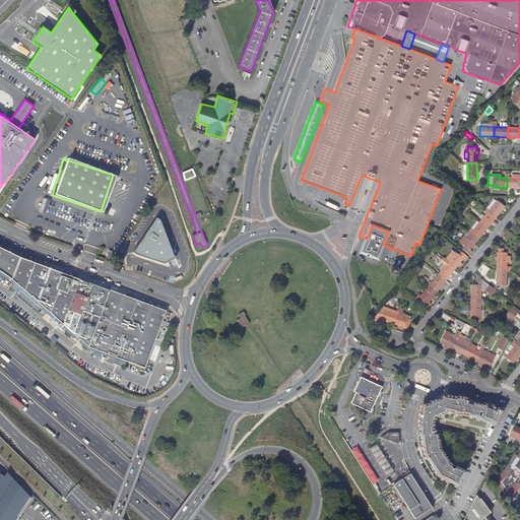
[(512,178),(509,178),(507,178),(507,188),(519,188),(519,178),(519,179),(519,176),(512,175),(512,178)]
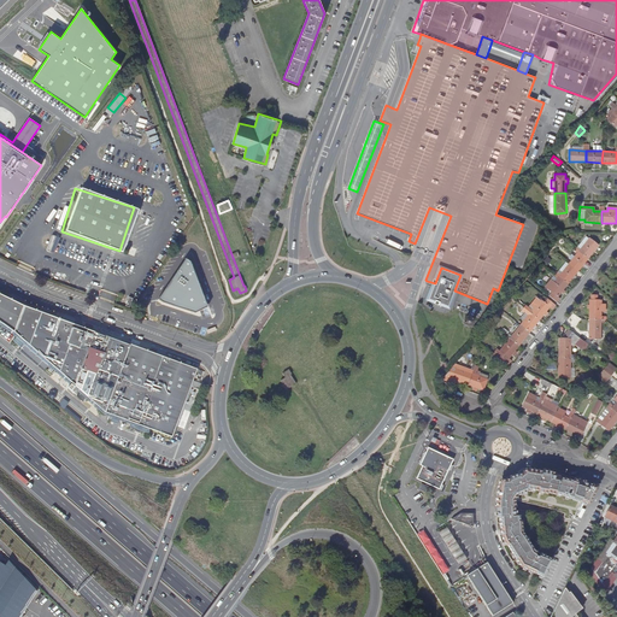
[(53,235),(47,251),(51,253),(57,236),(53,235)]
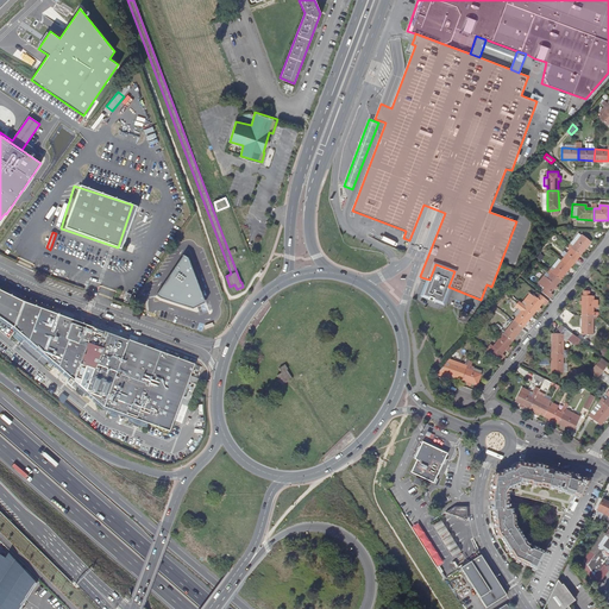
[(577,242),(573,246),(572,249),(581,255),(591,243),(582,236),(578,233),(573,239),(577,242)]
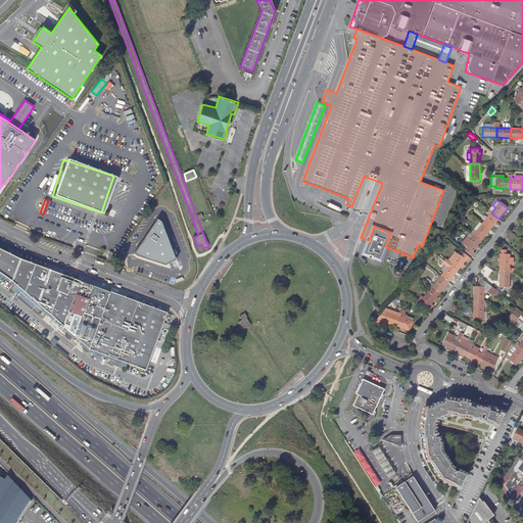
[(498,219),(491,214),(489,215),(487,218),(484,216),(482,219),(484,221),(482,224),(490,230),(498,219)]
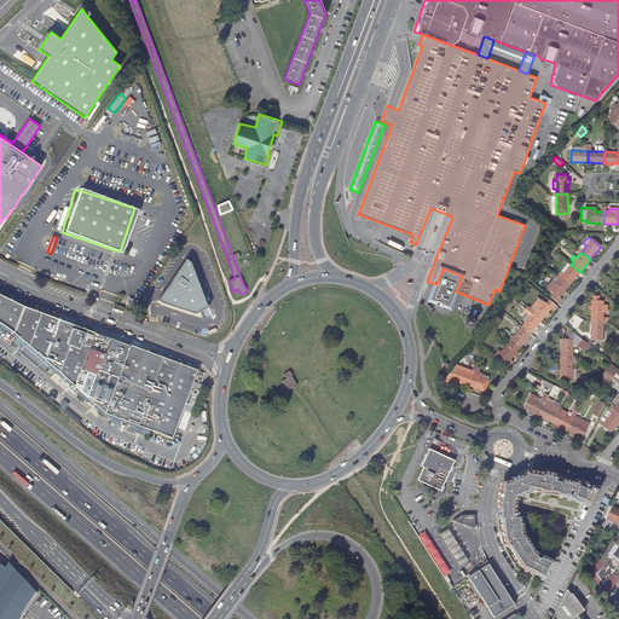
[(76,271),(102,281),(108,266),(82,256),(76,271)]
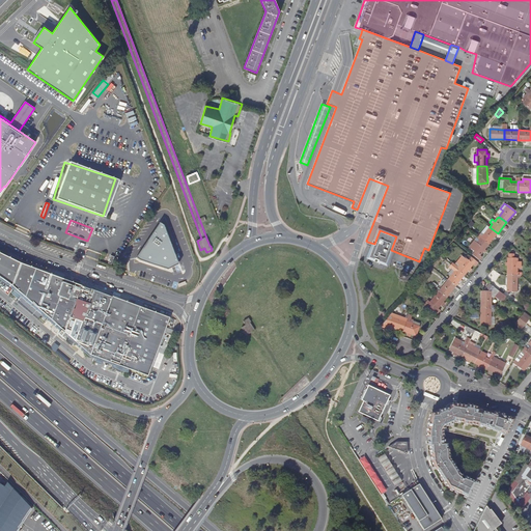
[(496,240),(494,238),(498,233),(490,227),(482,236),(481,239),(488,245),(493,240),(495,242),(496,240)]
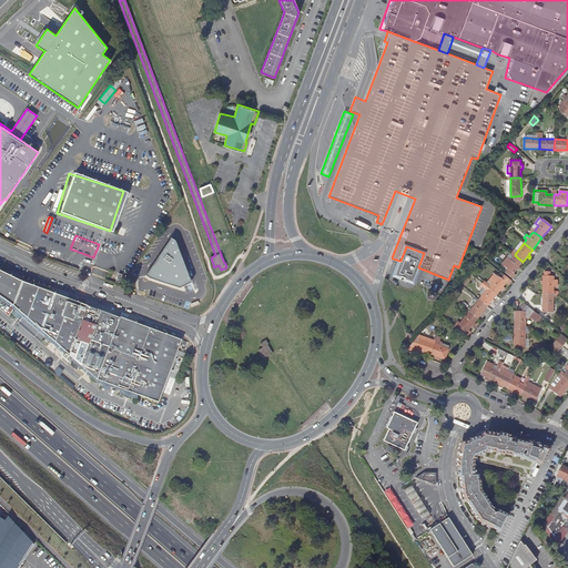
[(418,267),(424,253),(406,246),(401,261),(395,274),(413,282),(418,267)]
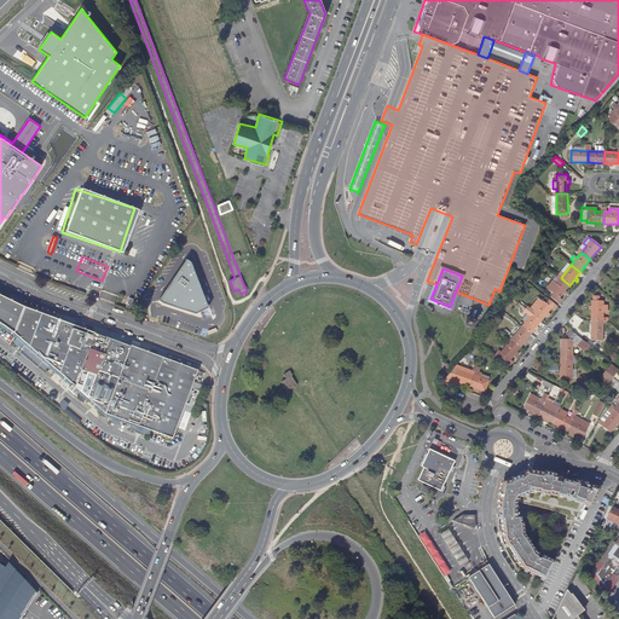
[(547,288),(550,290),(554,294),(550,298),(559,304),(562,300),(560,298),(563,294),(565,295),(567,293),(565,291),(570,285),(561,278),(559,279),(556,284),(553,281),(547,288)]
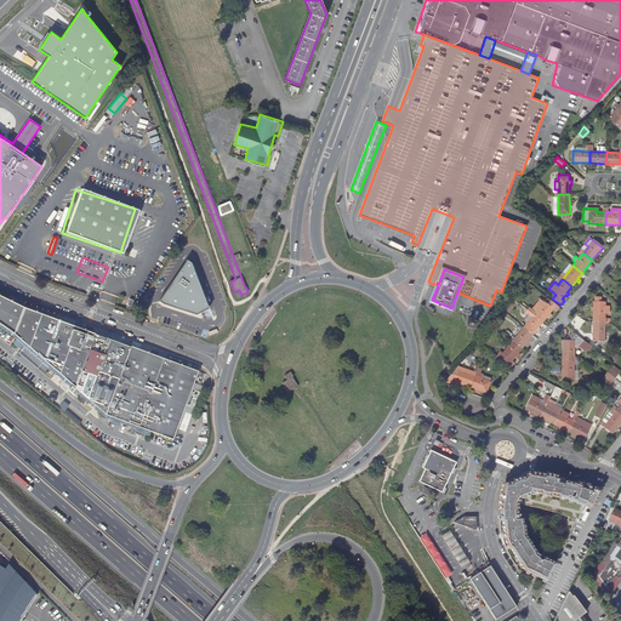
[(51,366),(75,387),(70,393),(74,396),(81,402),(85,397),(106,415),(174,439),(198,371),(24,307),(0,295),(0,324),(15,334),(18,337),(15,341),(22,347),(20,351),(45,374),(51,366)]
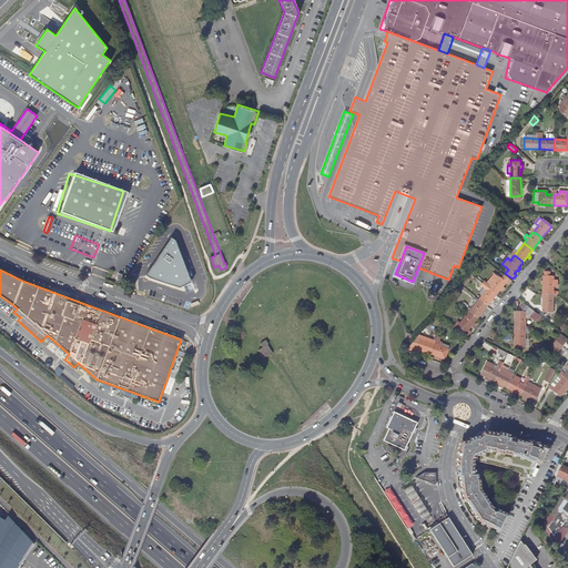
[(554,294),(557,294),(557,291),(554,291),(554,286),(557,286),(557,281),(554,281),(554,276),(549,276),(549,272),(545,272),(545,276),(543,276),(543,281),(541,281),(541,284),(543,284),(543,294),(554,294)]
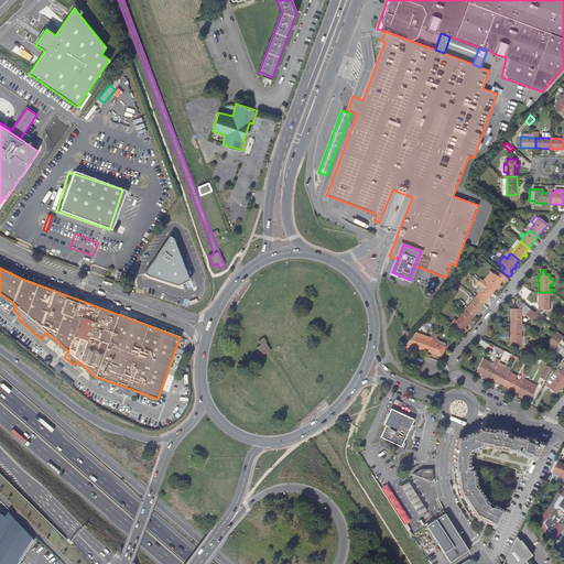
[(487,284),(483,281),(480,280),(479,282),(494,293),(497,288),(498,290),(501,286),(499,285),(502,281),(505,283),(508,279),(500,272),(497,277),(494,274),(490,272),(485,280),(488,282),(487,284)]
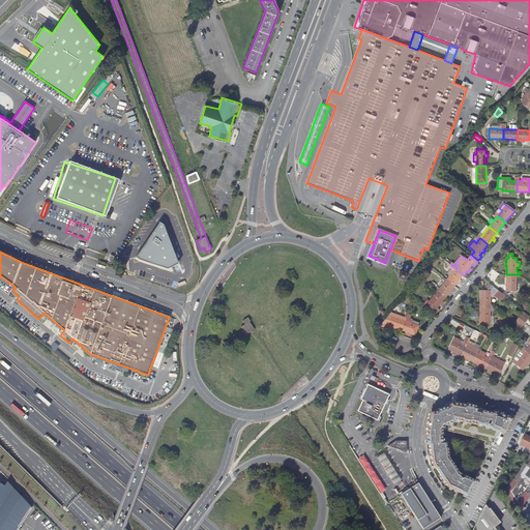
[(464,275),(450,265),(448,266),(451,268),(446,274),(449,276),(446,280),(454,286),(458,282),(460,284),(462,281),(460,280),(464,275)]
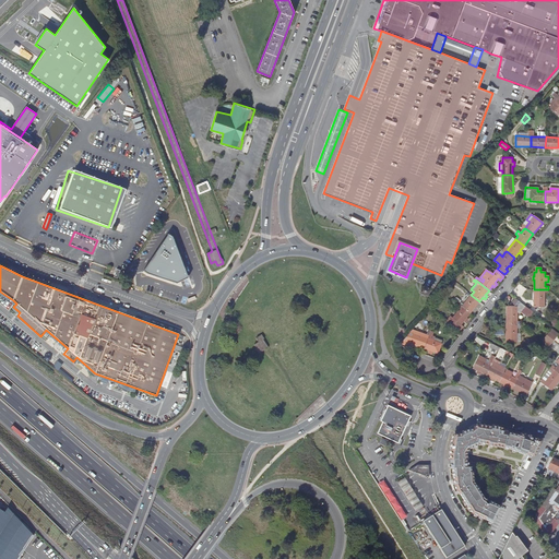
[(424,287),(423,288),(421,288),(420,289),(420,292),(420,293),(420,294),(421,295),(423,296),(424,296),(425,296),(426,296),(427,295),(428,295),(429,293),(429,292),(429,290),(428,289),(427,288),(426,287),(425,287),(424,287)]
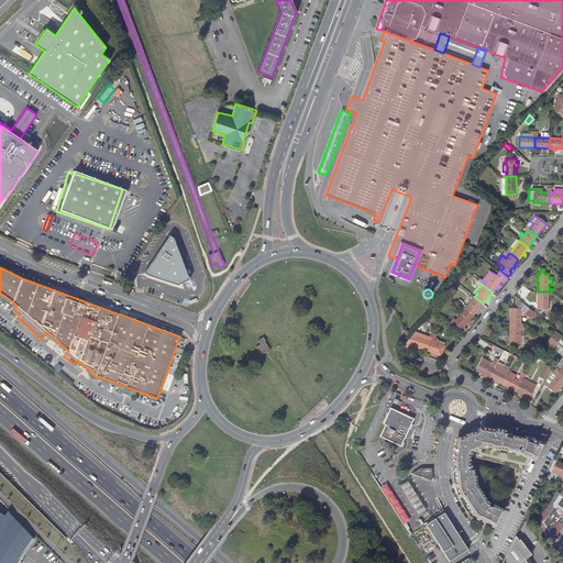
[(548,309),(549,294),(549,291),(538,291),(538,309),(548,309)]
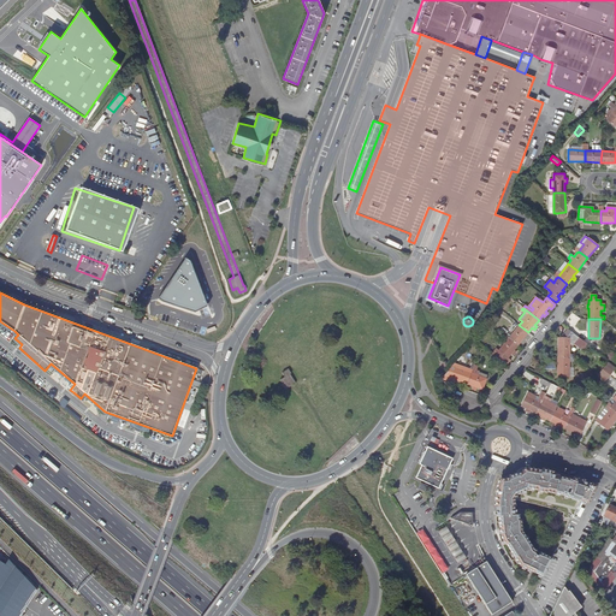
[(528,332),(519,325),(510,336),(509,338),(519,345),(528,332)]
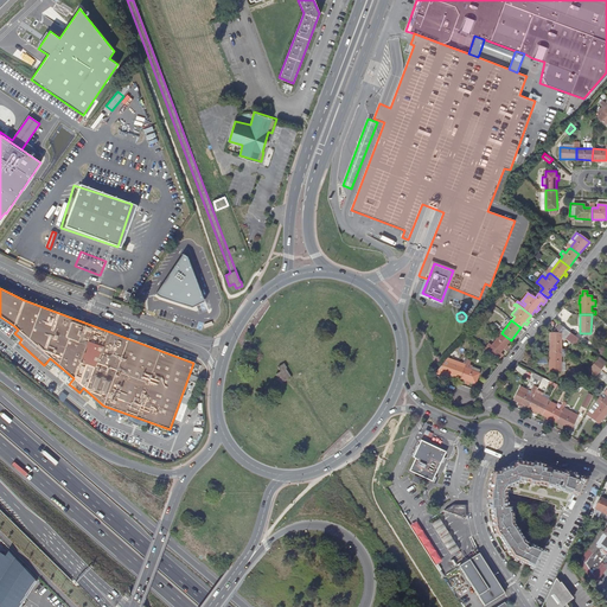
[(577,344),(580,340),(560,325),(550,333),(550,352),(561,352),(561,349),(562,339),(566,339),(575,346),(577,344)]
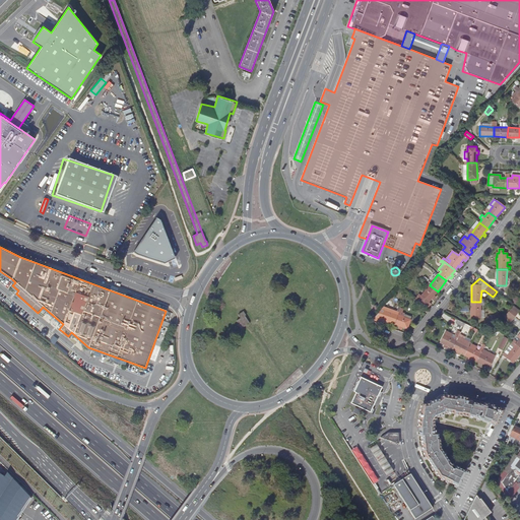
[(429,287),(421,296),(429,302),(432,299),(434,300),(436,297),(434,296),(438,291),(430,285),(429,287)]
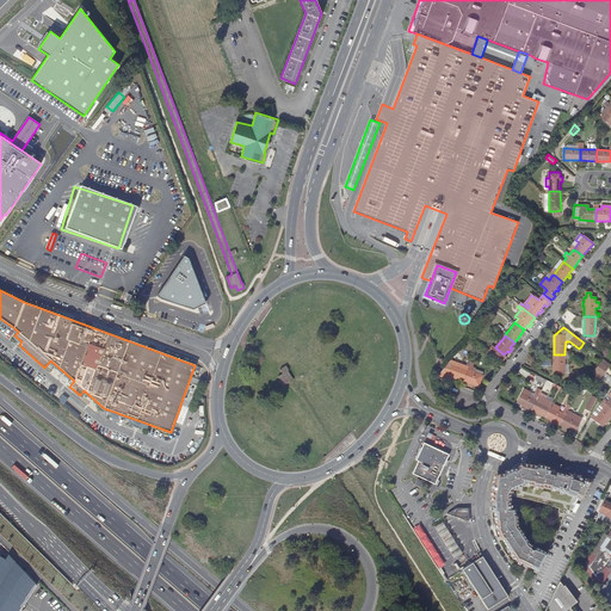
[(506,357),(504,355),(495,347),(493,346),(488,352),(501,363),(506,357)]
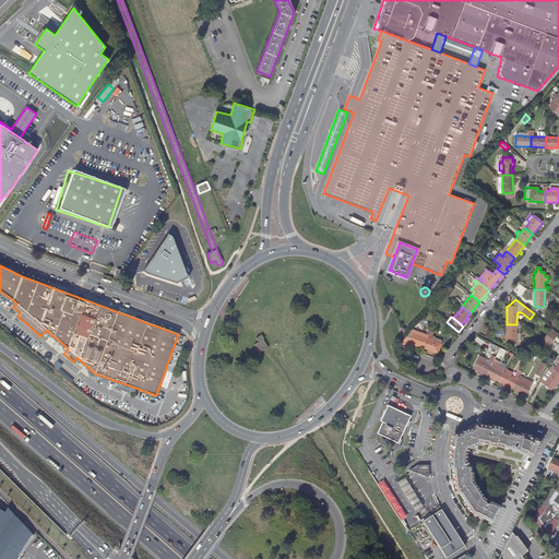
[(552,328),(558,321),(551,317),(546,323),(552,328)]
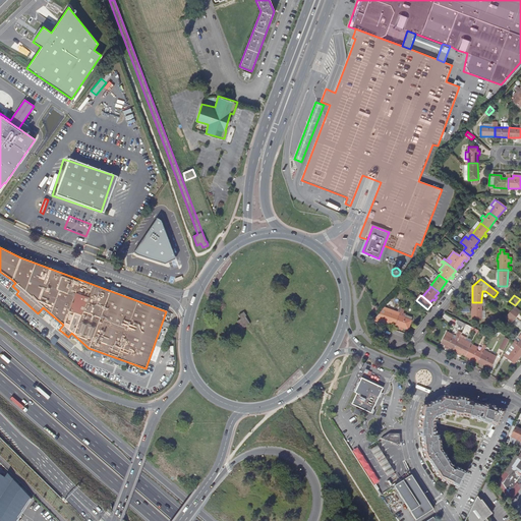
[(481,302),(472,302),(472,310),(469,310),(469,306),(460,306),(460,312),(468,312),(468,314),(472,314),(471,319),(481,319),(481,305),(481,302)]
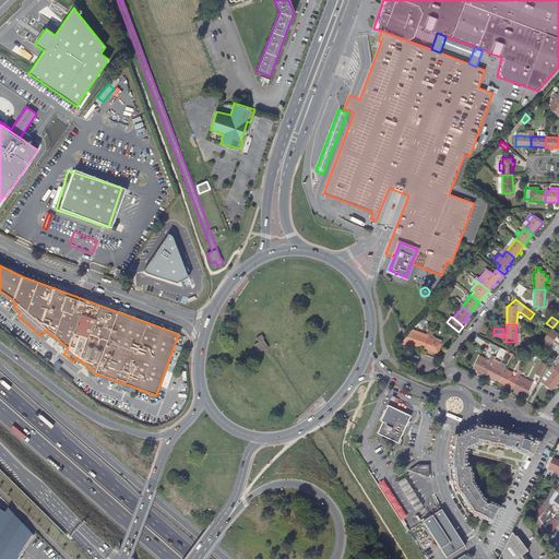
[(405,339),(401,344),(411,347),(412,344),(424,348),(428,339),(429,335),(427,335),(413,330),(405,339)]
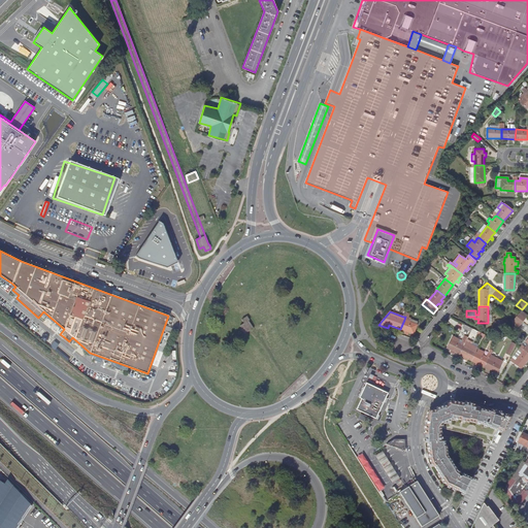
[(417,325),(409,322),(405,321),(406,318),(407,318),(409,315),(406,314),(406,315),(405,317),(404,320),(400,329),(406,332),(406,334),(408,334),(408,332),(414,334),(417,325)]
